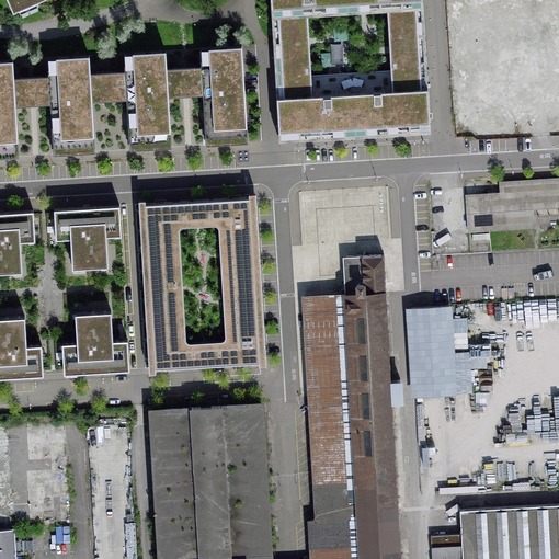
[(58,0),(0,0),(0,9),(7,24),(58,0)]
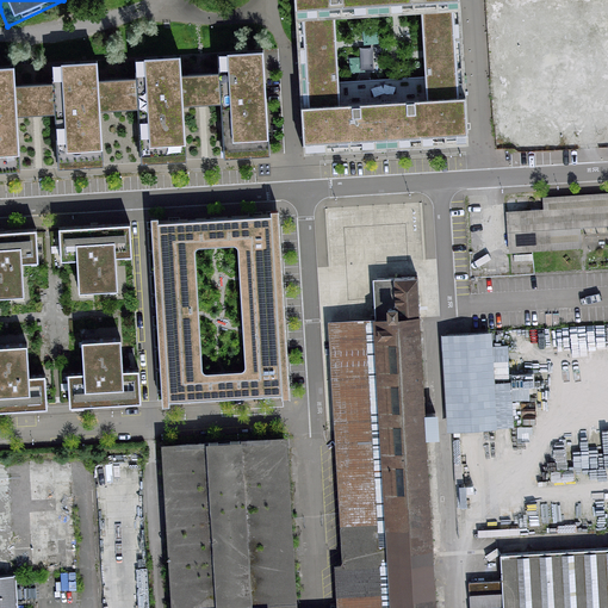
[(463,130),(456,0),(296,0),(303,138),(463,130)]
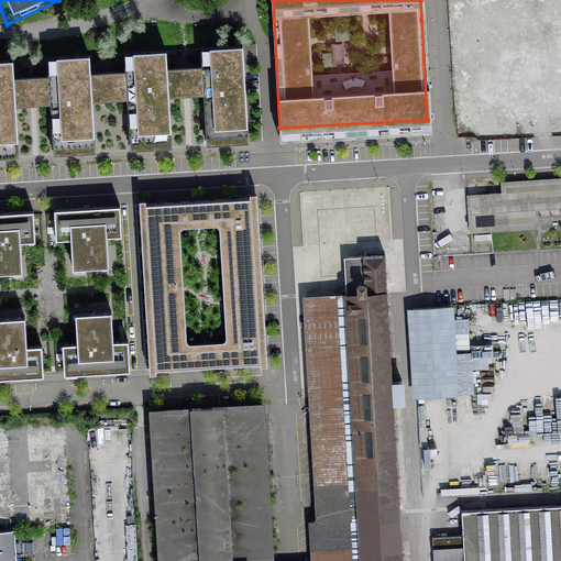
[(240,46),(200,50),(200,69),(201,100),(206,147),(248,145),(240,46)]
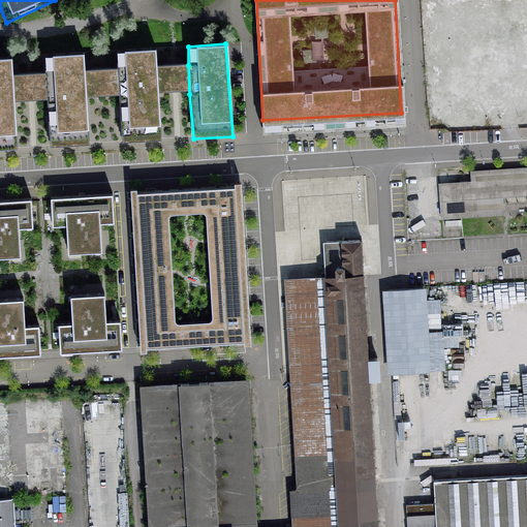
[(151,52),(115,54),(116,69),(117,97),(121,144),(160,141),(157,95),(189,94),(188,65),(152,67),(151,52)]
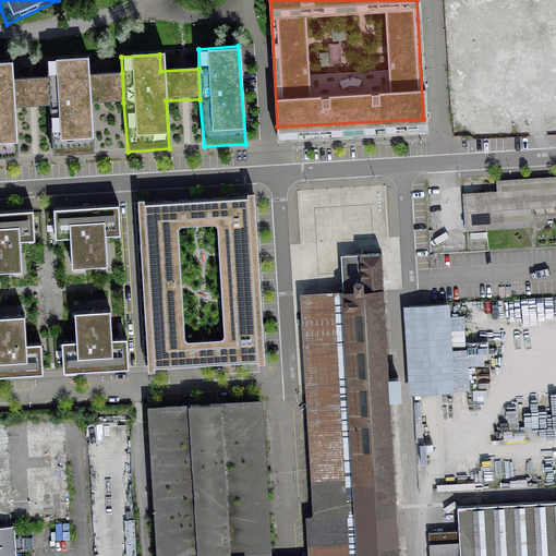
[(84,58),(45,60),(46,79),(48,109),(52,156),(93,153),(91,104),(123,103),(122,73),(85,75),(84,58)]
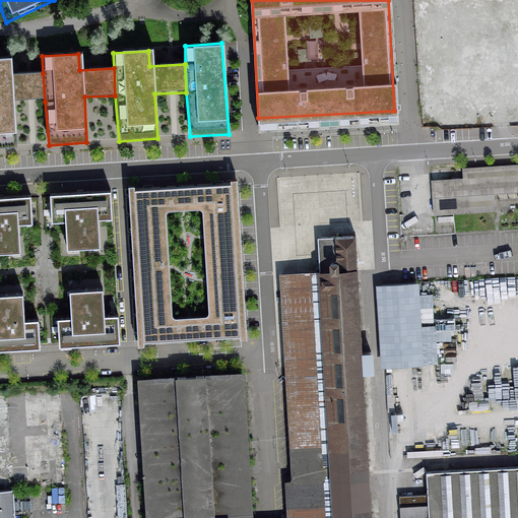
[(8,58),(0,58),(0,147),(16,147),(13,104),(45,102),(43,73),(9,75),(8,58)]
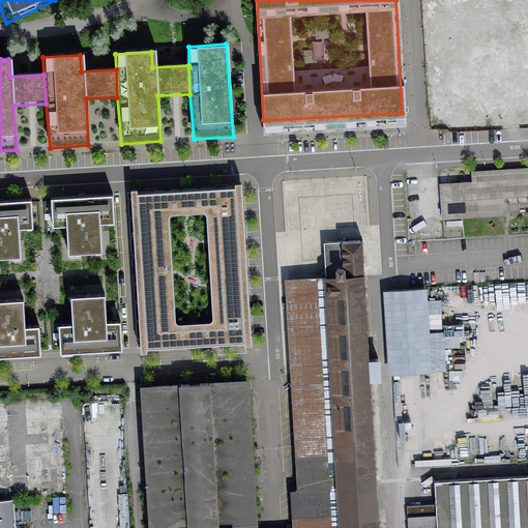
[(440,182),(442,217),(525,213),(524,197),(527,196),(527,167),(471,171),(472,181),(440,182)]
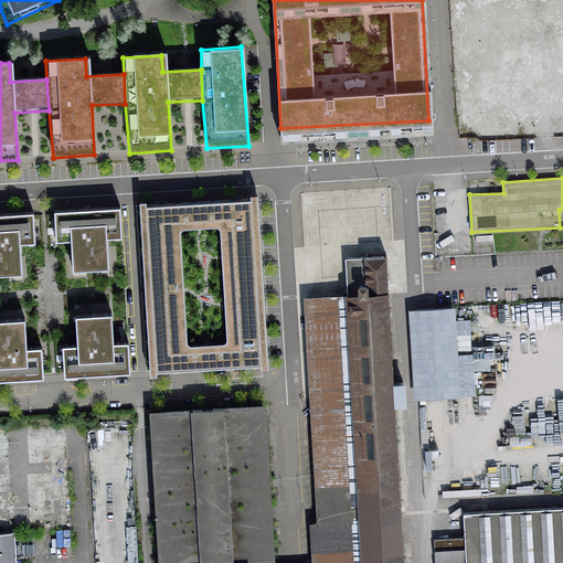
[(258,365),(250,201),(145,208),(153,372),(258,365)]
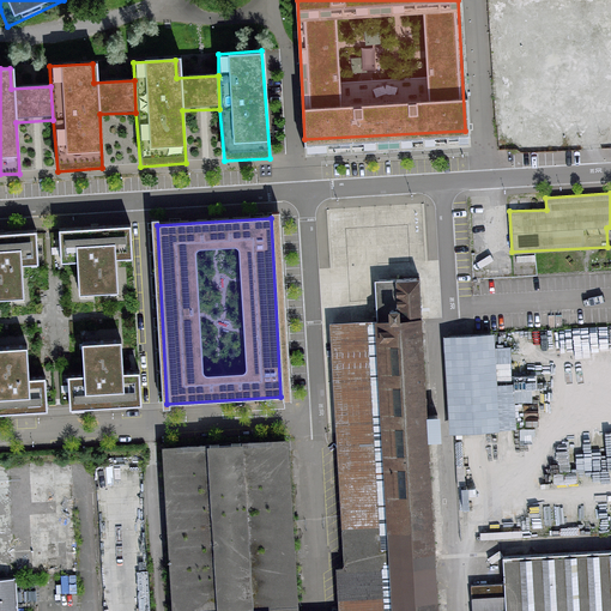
[(131,260),(128,227),(58,231),(59,264),(76,262),(78,295),(116,292),(114,260),(131,260)]
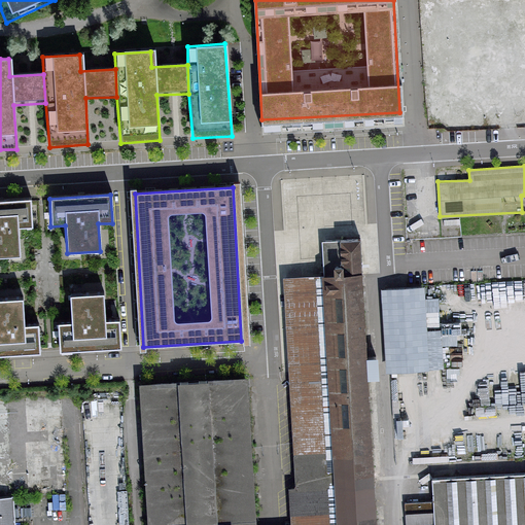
[(30,201),(0,202),(0,257),(20,256),(18,229),(31,228),(30,201)]
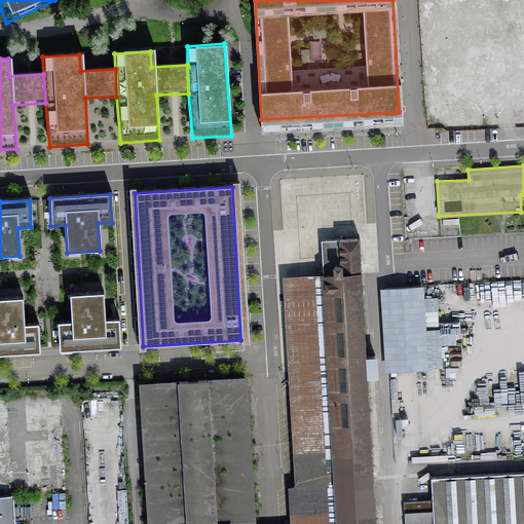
[(331,242),(333,273),(276,276),(292,523),(376,523),(359,240),(331,242)]
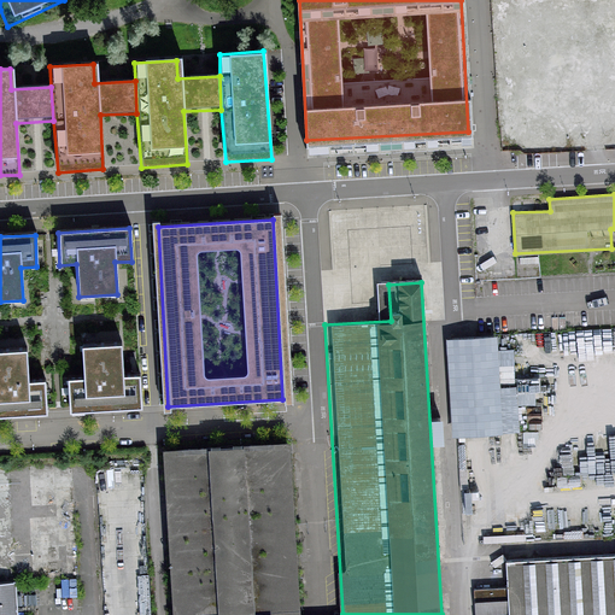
[(498,333),(449,337),(454,435),(521,432),(519,390),(507,390),(507,376),(515,375),(514,350),(499,351),(498,333)]
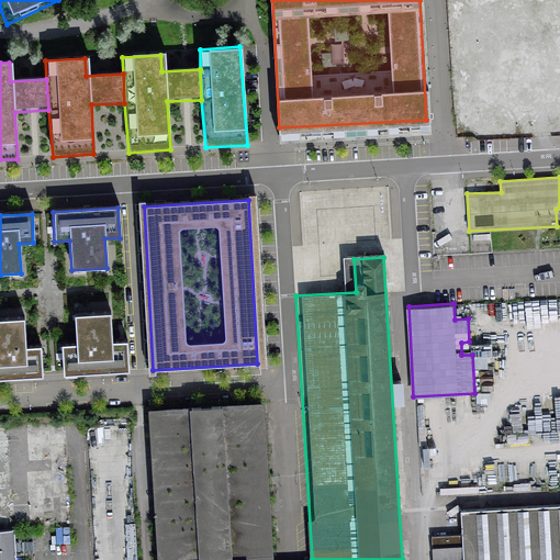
[(110,313),(74,315),(75,345),(60,346),(63,376),(127,372),(126,342),(111,343),(110,313)]
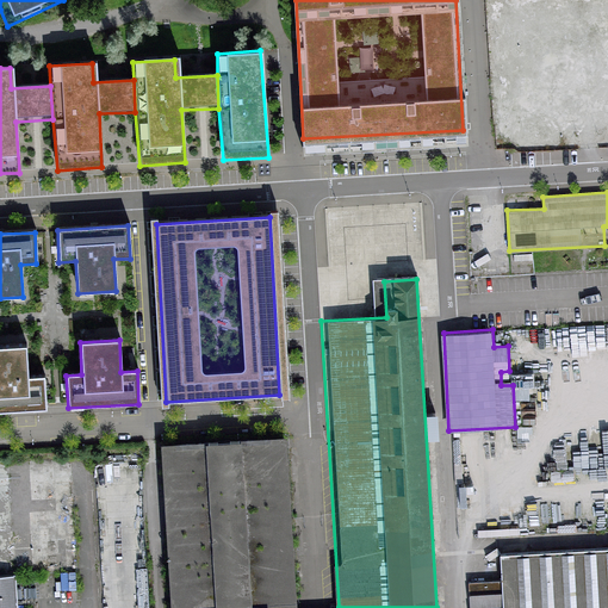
[(0,413),(45,410),(44,377),(26,378),(25,347),(0,348),(0,413)]
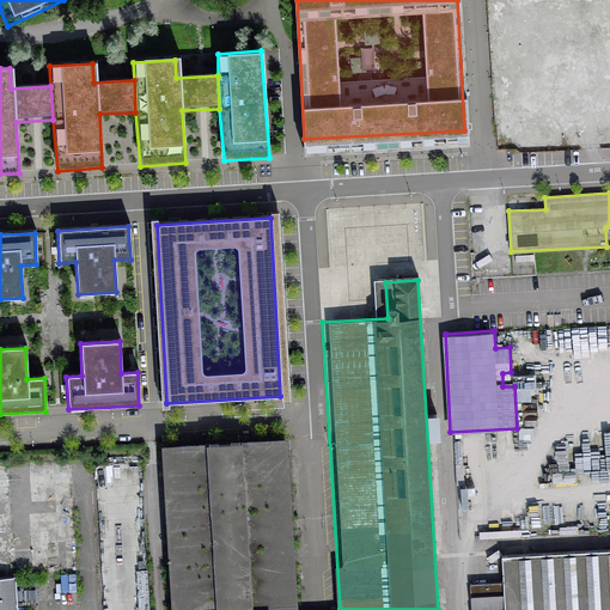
[(293,609),(282,443),(156,450),(166,609),(293,609)]
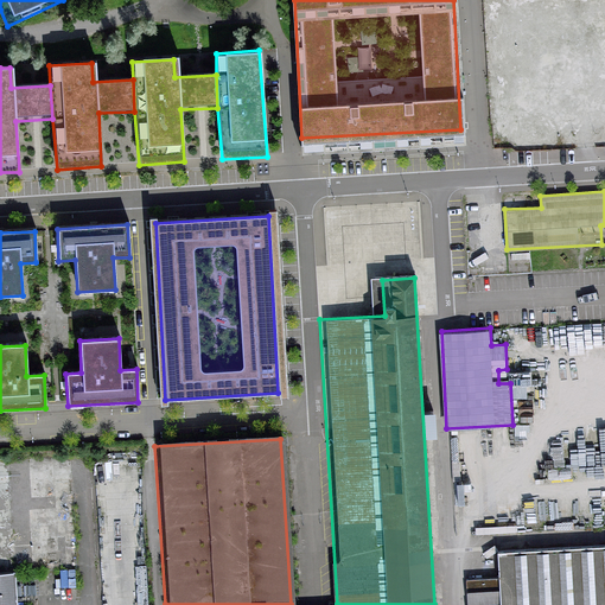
[(604,604),(604,546),(492,554),(494,580),(464,580),(464,604),(604,604)]
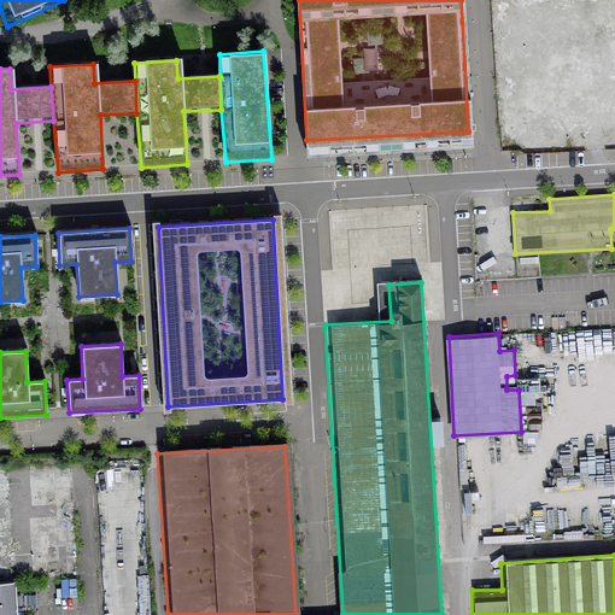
[(16,614),(15,589),(0,589),(0,614),(16,614)]
